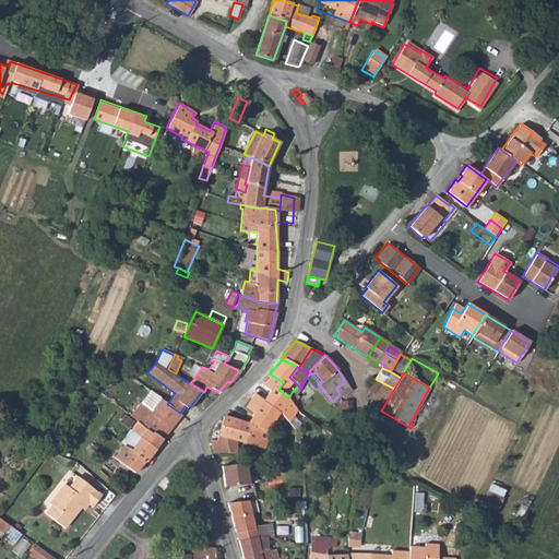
[(269,390),(262,401),(280,412),(288,421),(297,408),(288,397),(278,390),(283,382),(271,375),(260,384),(269,390)]
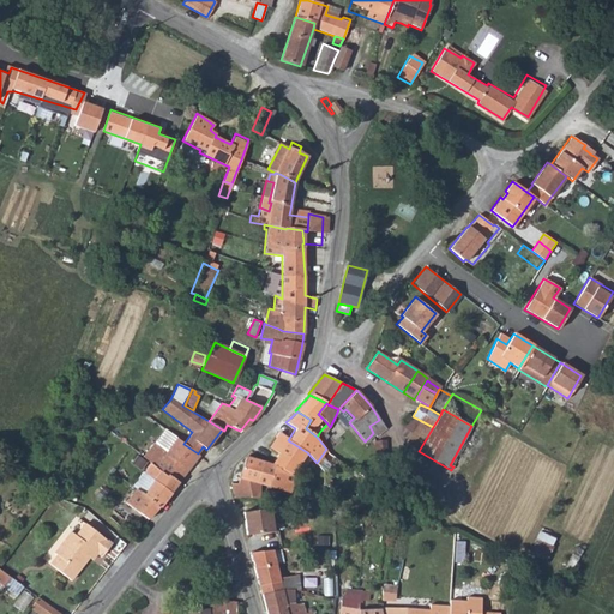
[(404,443),(419,451),(433,427),(413,416),(405,428),(411,432),(404,443)]
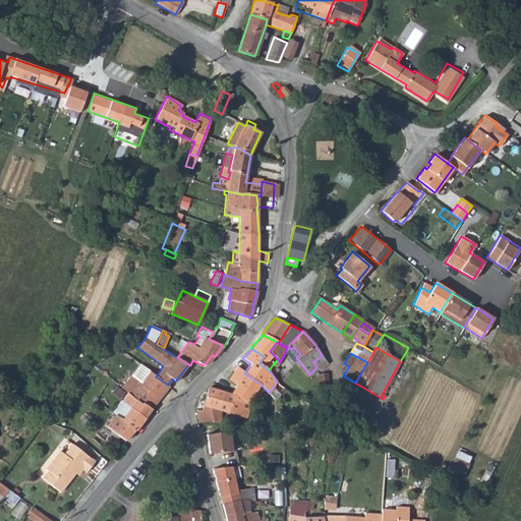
[(317,369),(326,364),(325,361),(322,356),(313,361),(316,367),(317,369)]
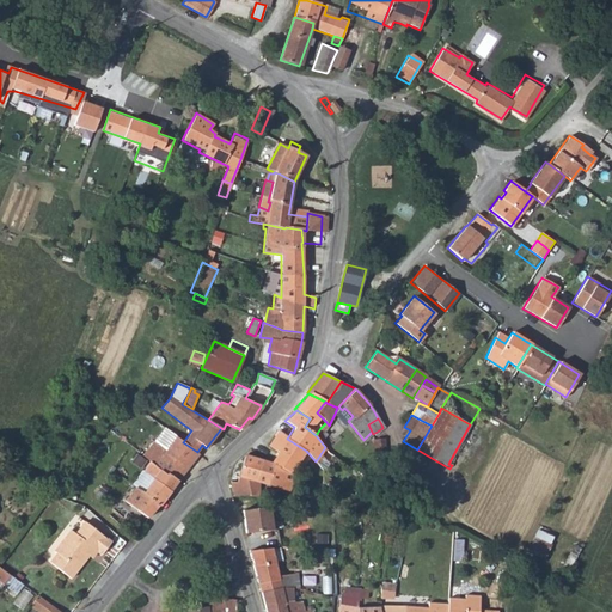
[(326,433),(320,428),(316,435),(322,440),(326,433)]
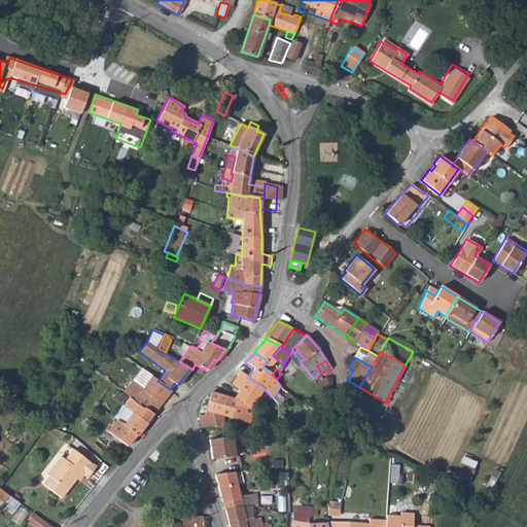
[(255,399),(264,388),(247,378),(244,382),(237,375),(231,384),(241,388),(255,399)]
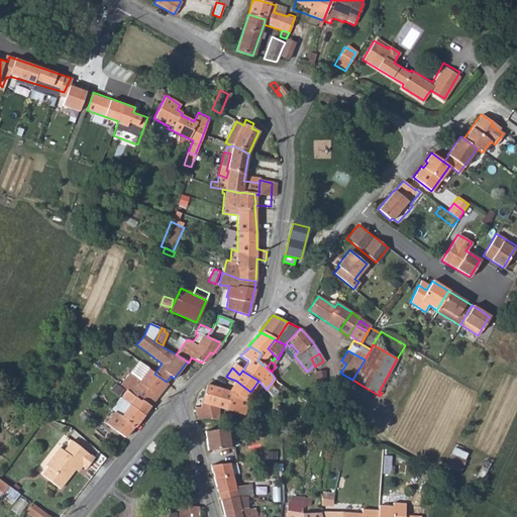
[(148,369),(130,392),(135,397),(139,399),(140,398),(150,405),(168,383),(167,382),(154,374),(148,369)]
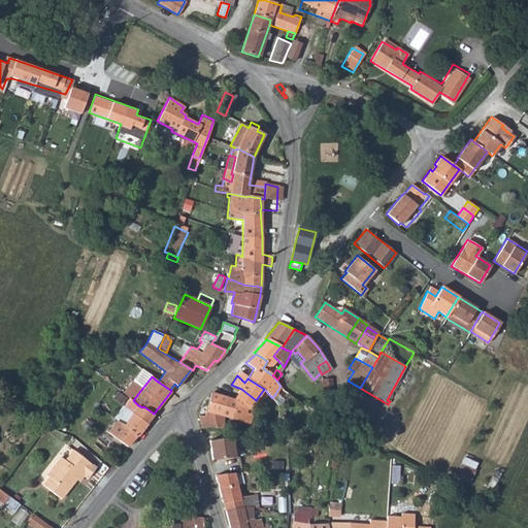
[(322,381),(317,383),(319,389),(323,391),(332,391),(332,378),(322,380),(322,381)]
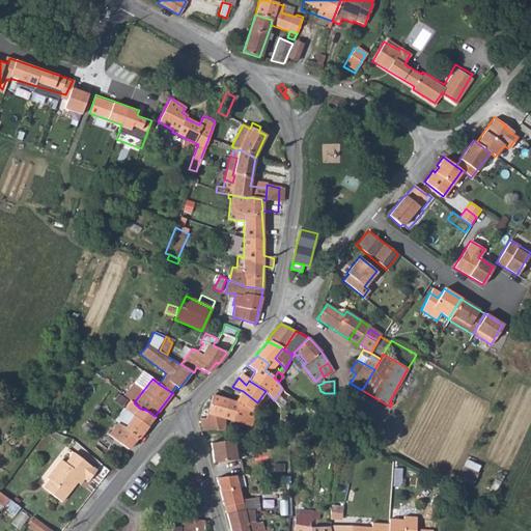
[(253,410),(257,402),(243,391),(236,401),(238,401),(240,401),(253,410)]
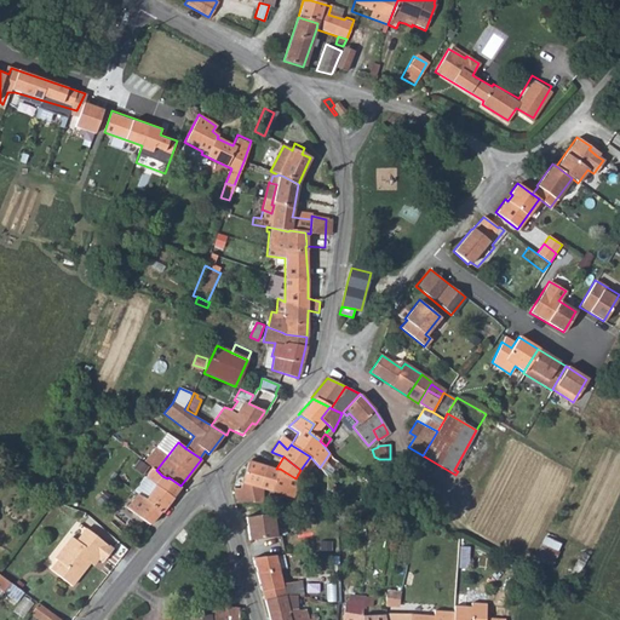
[(260,493),(264,488),(259,487),(265,465),(247,461),(239,488),(233,488),(235,503),(240,501),(251,500),(252,501),(262,500),(260,493)]
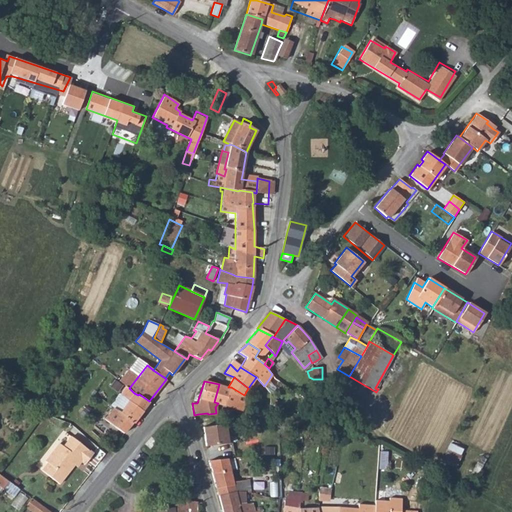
[(225,405),(229,387),(228,387),(219,384),(214,402),(218,403),(225,405)]
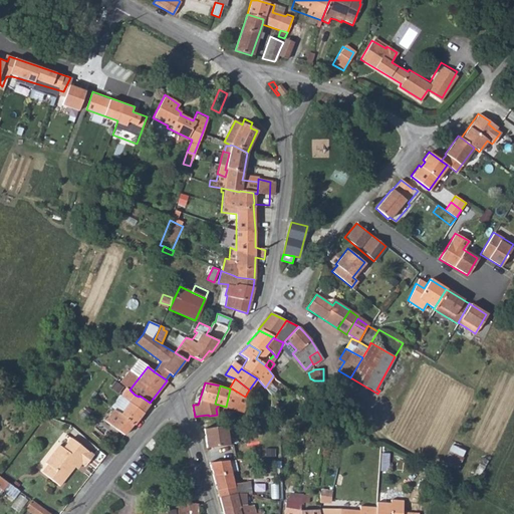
[(130,402),(135,395),(130,390),(125,387),(119,394),(130,402)]
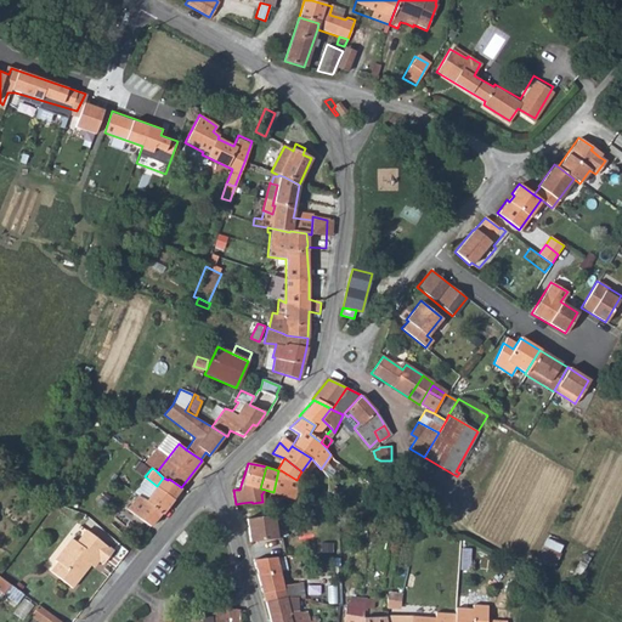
[(273,492),(295,499),(298,491),(300,481),(297,480),(281,470),(278,470),(273,492)]
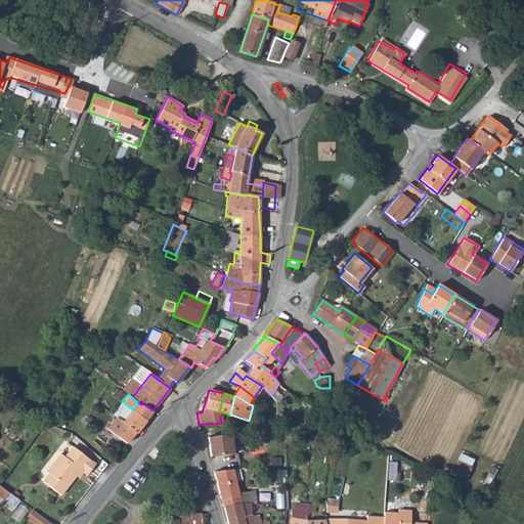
[(329,398),(321,397),(320,405),(329,406),(329,398)]
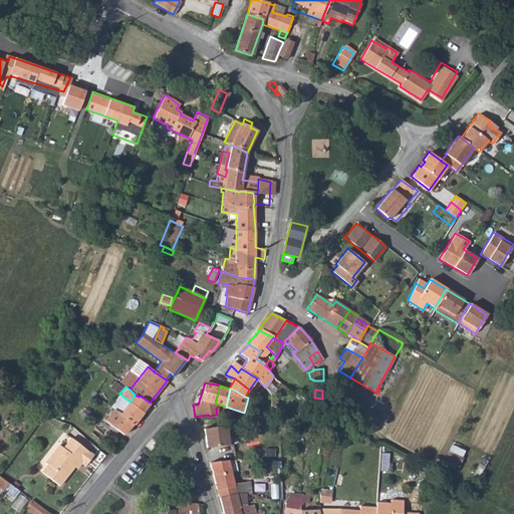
[(134,425),(150,403),(140,396),(139,397),(135,395),(130,402),(119,414),(114,409),(105,420),(122,435),(132,424),(134,425)]
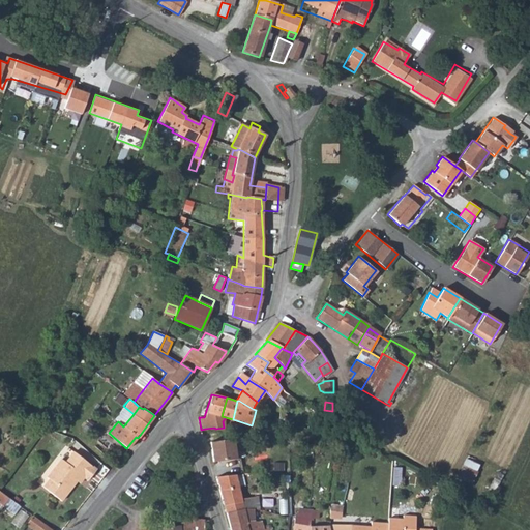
[(233,440),(209,441),(212,461),(236,458),(233,440)]
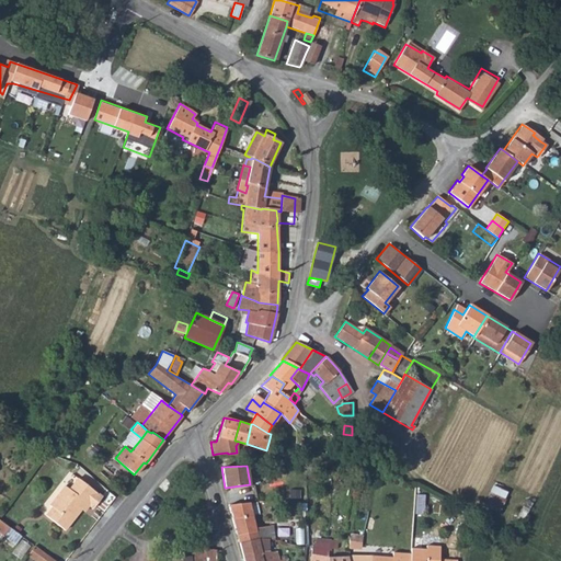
[(52,507),(45,516),(64,530),(80,511),(84,504),(89,507),(92,511),(102,499),(79,479),(69,490),(65,487),(49,505),(52,507)]
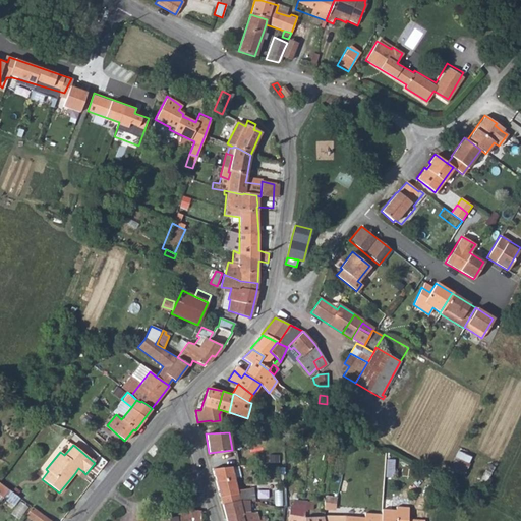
[(471,458),(458,452),(449,470),(464,476),(471,458)]
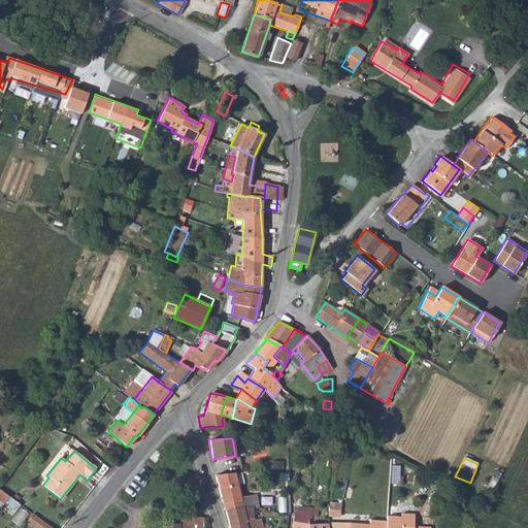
[(234,471),(216,474),(225,510),(242,506),(254,507),(258,507),(256,494),(239,495),(234,471)]
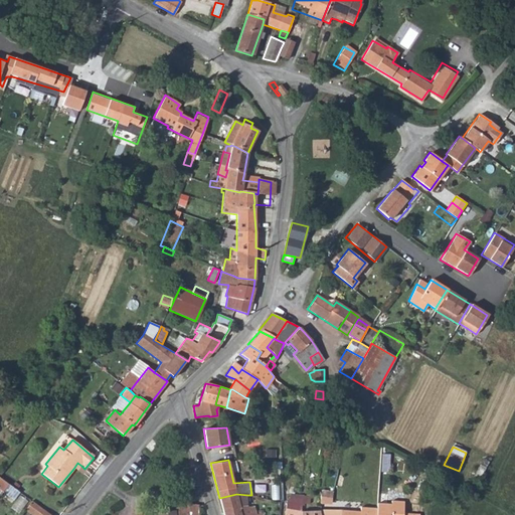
[(472,477),(477,480),(485,468),(480,465),(472,477)]
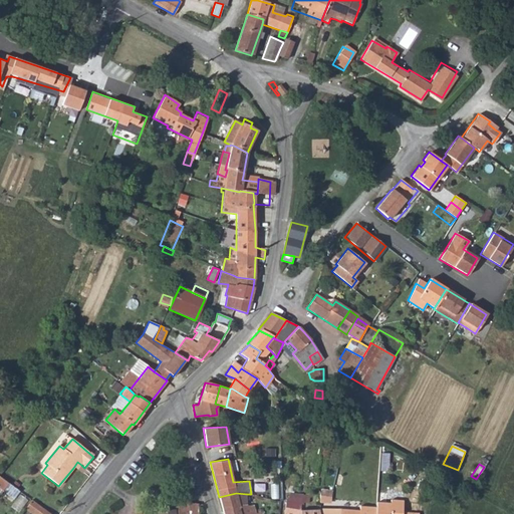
[(16,494),(19,491),(7,482),(4,485),(16,494)]
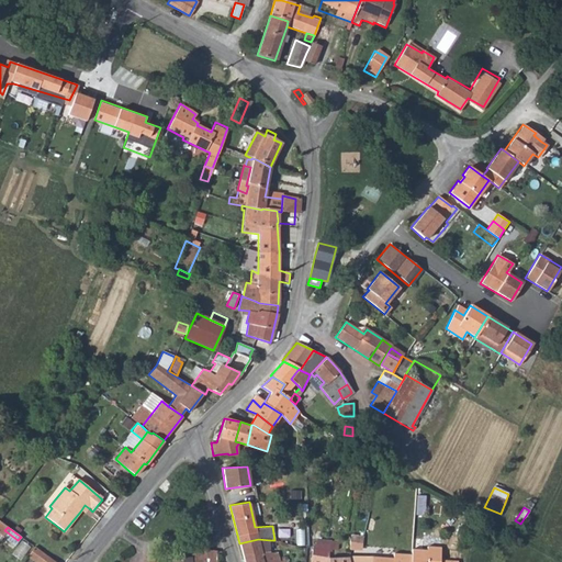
[(361,544),(363,536),(350,534),(350,541),(361,544)]
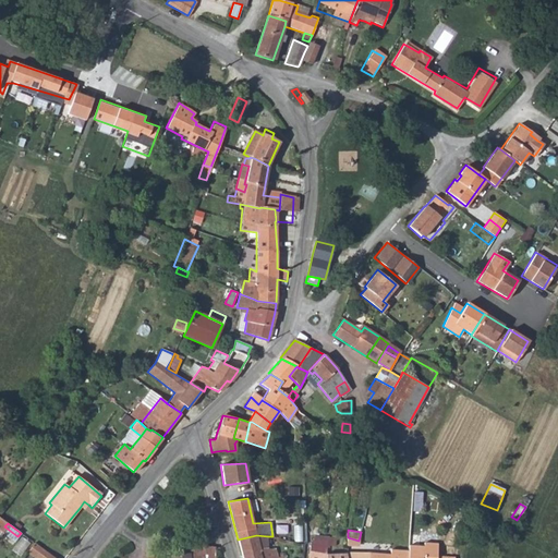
[(307,531),(308,544),(323,546),(327,546),(330,546),(335,546),(335,538),(314,535),(314,531),(307,531)]
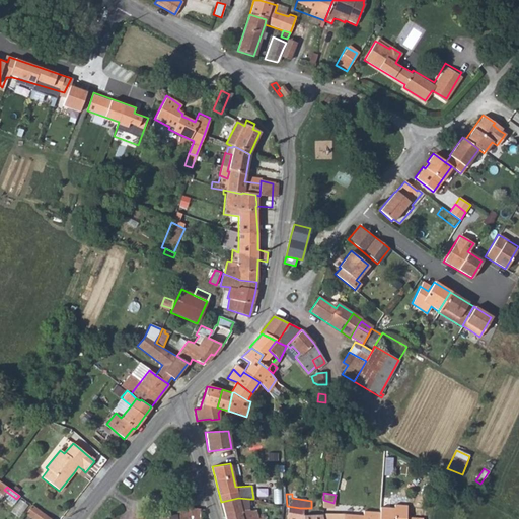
[(250,511),(249,499),(238,498),(221,502),(225,518),(256,518),(255,511),(250,511)]
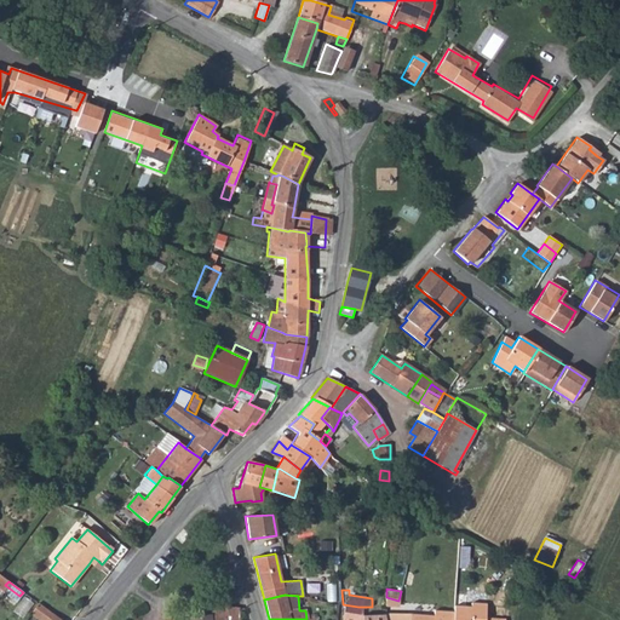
[(59,619),(38,603),(29,613),(38,619),(59,619)]
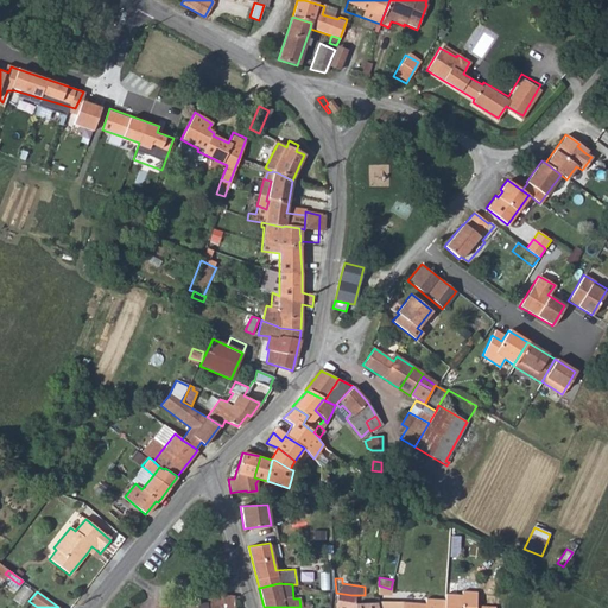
[(359,597),(360,595),(356,595),(352,595),(336,593),(333,591),(333,601),(336,601),(334,607),(375,607),(375,603),(354,603),(355,597),(359,597)]
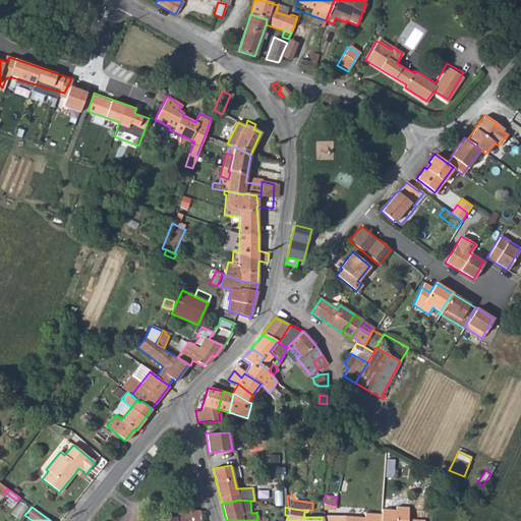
[(407,508),(394,507),(394,510),(392,520),(421,520),(406,519),(407,508)]
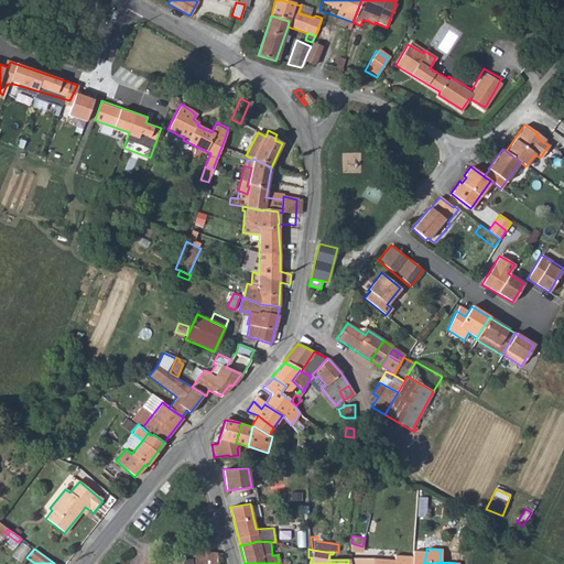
[(424,563),(426,552),(411,551),(410,563),(424,563)]
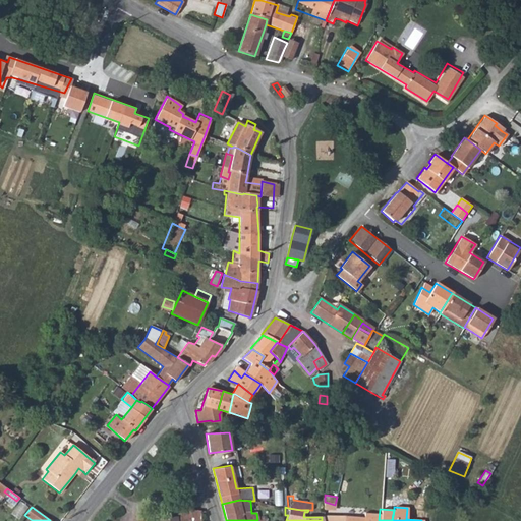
[(198,520),(199,511),(192,510),(176,514),(176,516),(176,520),(198,520)]
